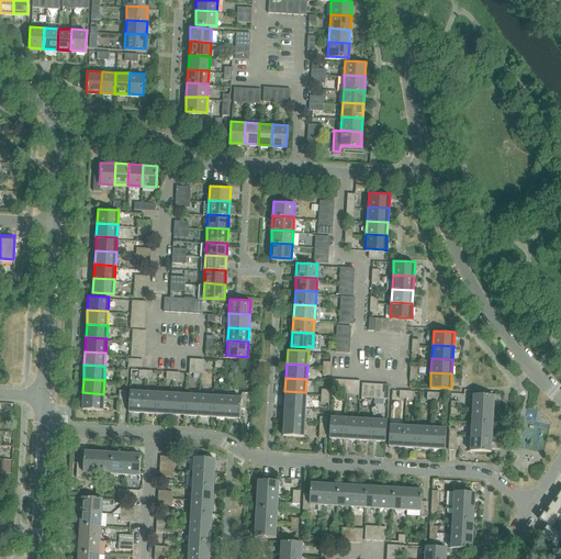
[(127,410),(142,411),(143,390),(128,389),(127,410)]
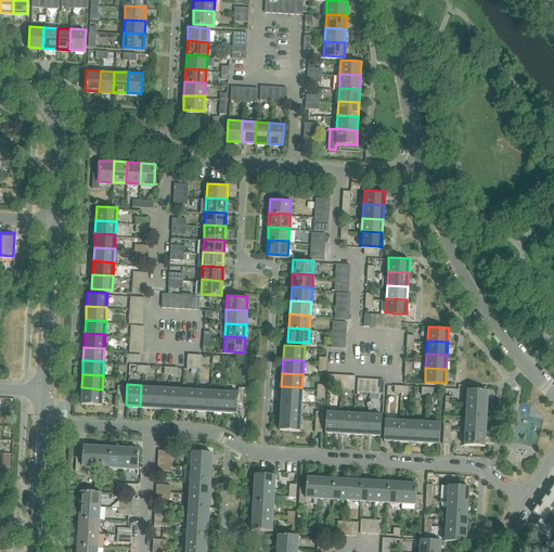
[(155,386),(141,385),(140,406),(154,407),(155,386)]
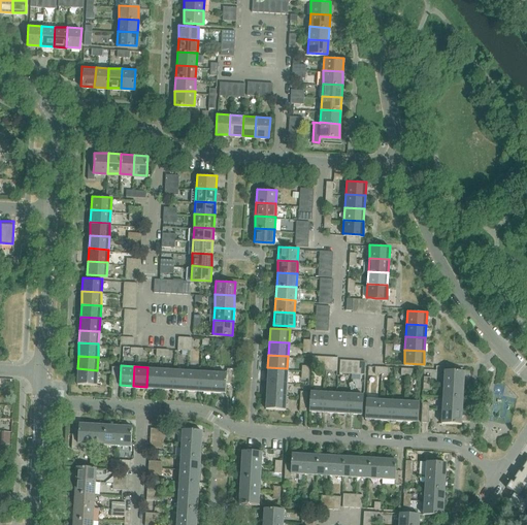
[(160,367),(147,367),(146,387),(159,387),(160,367)]
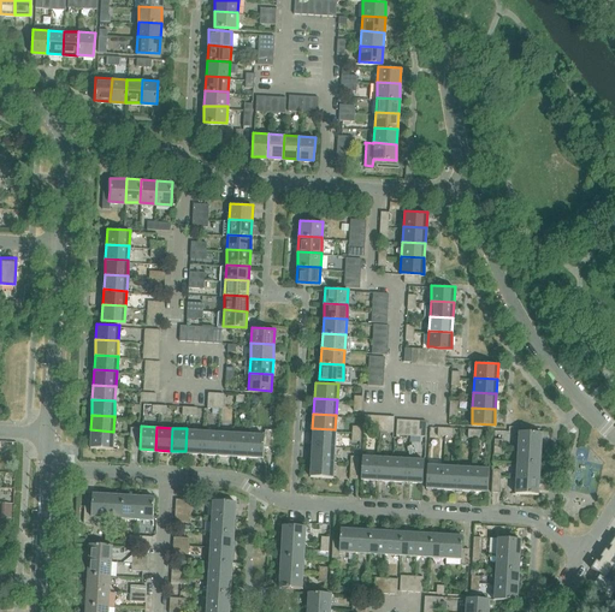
[(201,452),(202,429),(187,428),(185,451),(201,452)]
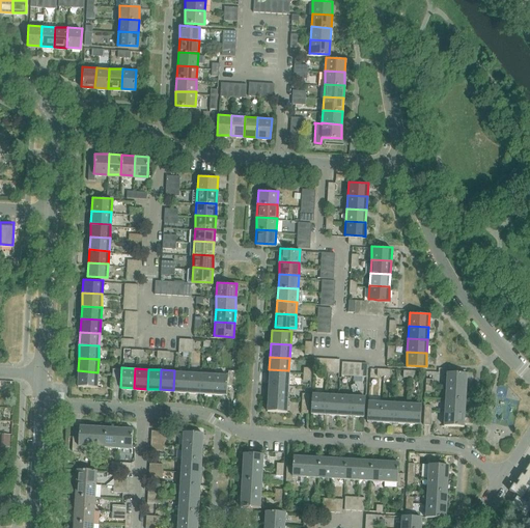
[(268,383),(288,384),(288,370),(269,369),(268,383)]
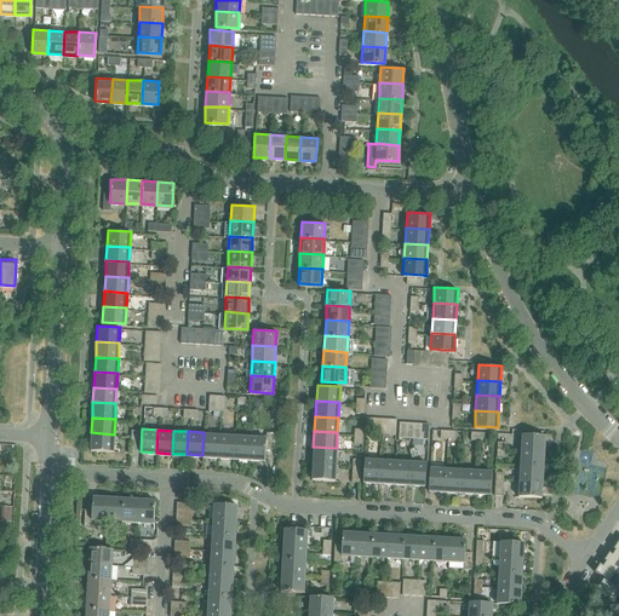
[(114,435),(91,432),(90,449),(113,450),(114,435)]
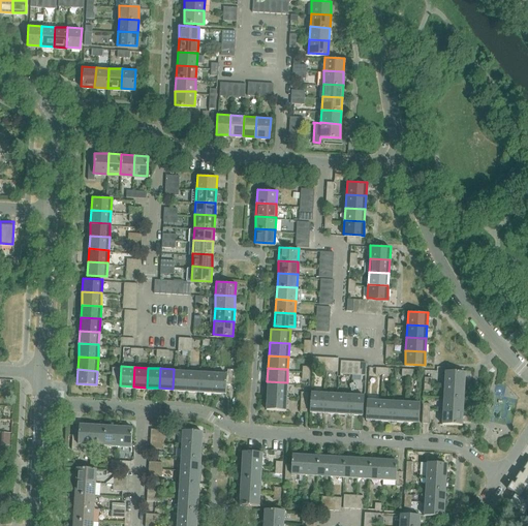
[(185,390),(187,370),(174,369),(173,389),(185,390)]
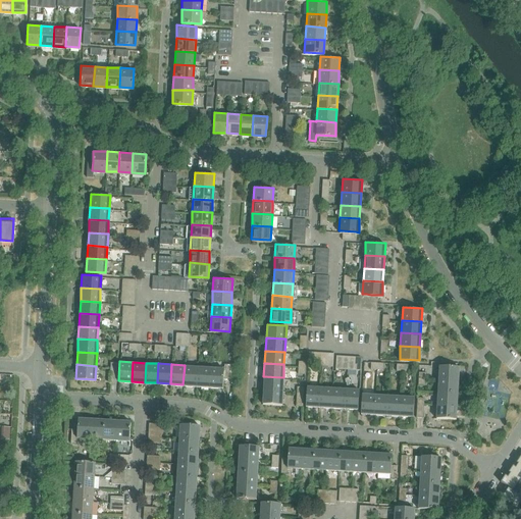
[(458,365),(438,364),(438,377),(458,378),(458,365)]
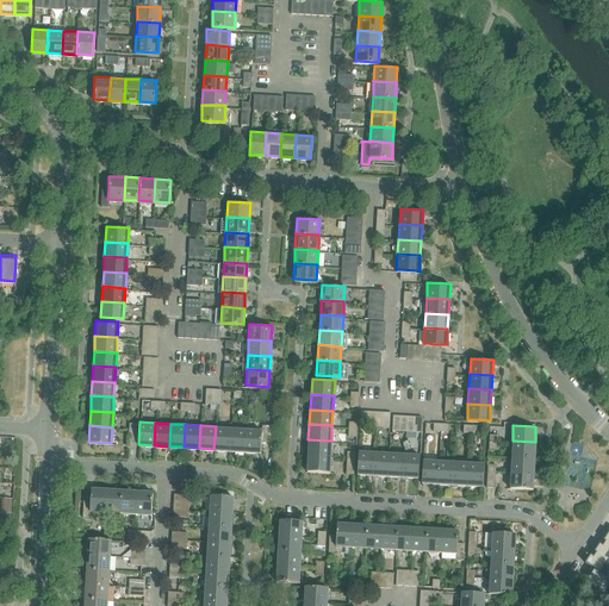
[(213,449),(229,450),(230,428),(216,426),(213,449)]
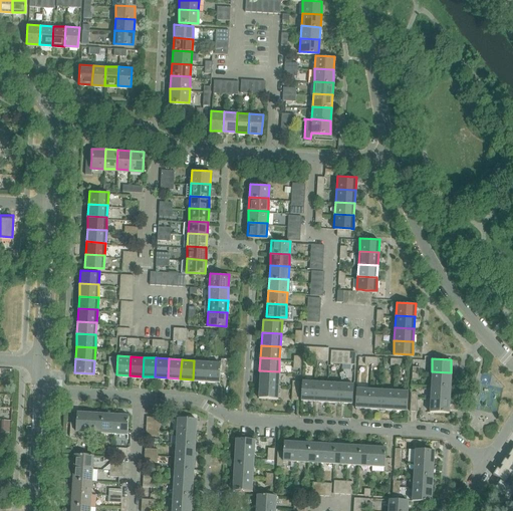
[(193,379),(206,379),(207,360),(194,360),(193,379)]
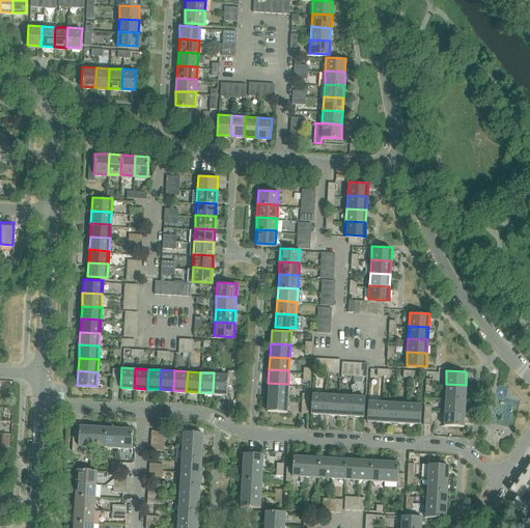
[(214,372),(213,392),(226,393),(226,383),(227,373),(214,372)]
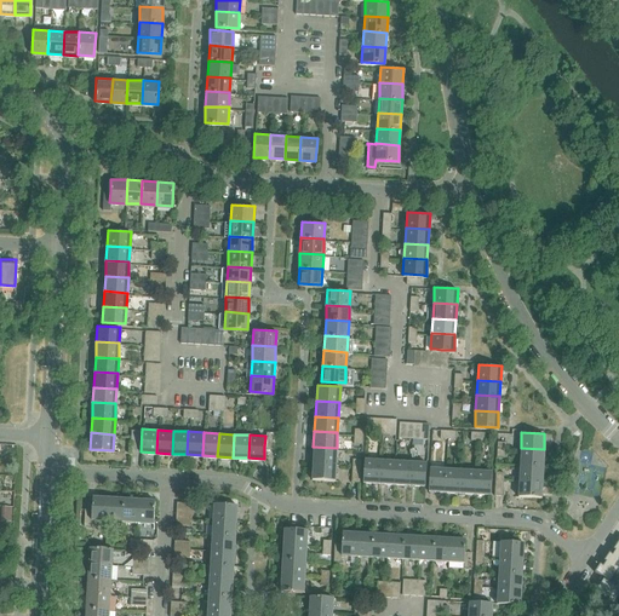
[(313,447),(313,461),(336,462),(337,448),(313,447)]
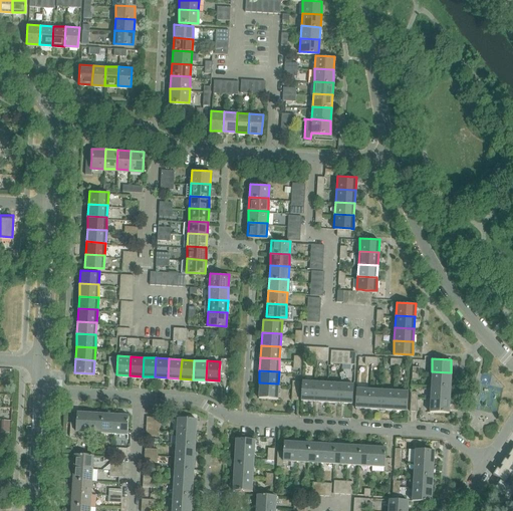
[(432,371),(431,385),(450,386),(451,372),(432,371)]
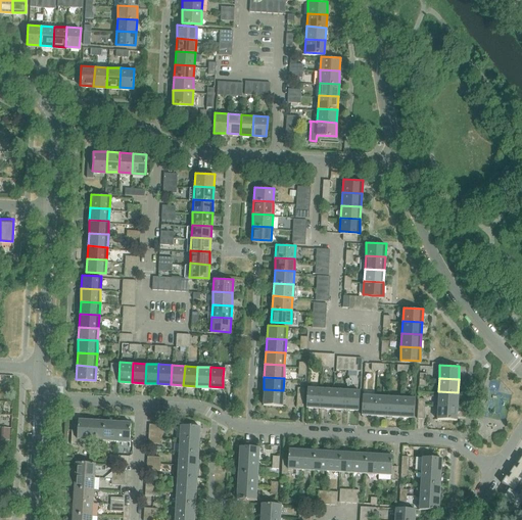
[(305,406),(319,407),(320,387),(306,386),(305,406)]
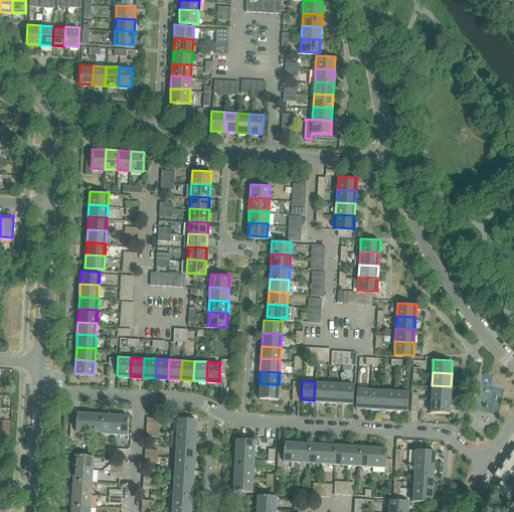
[(327,400),(328,381),(315,381),(314,400),(327,400)]
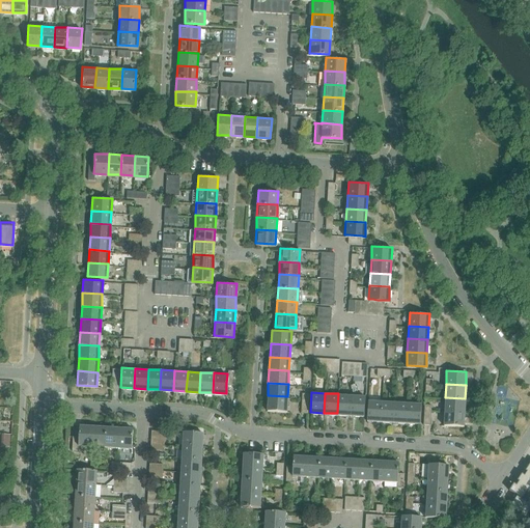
[(351,394),(338,393),(337,413),(350,414),(351,394)]
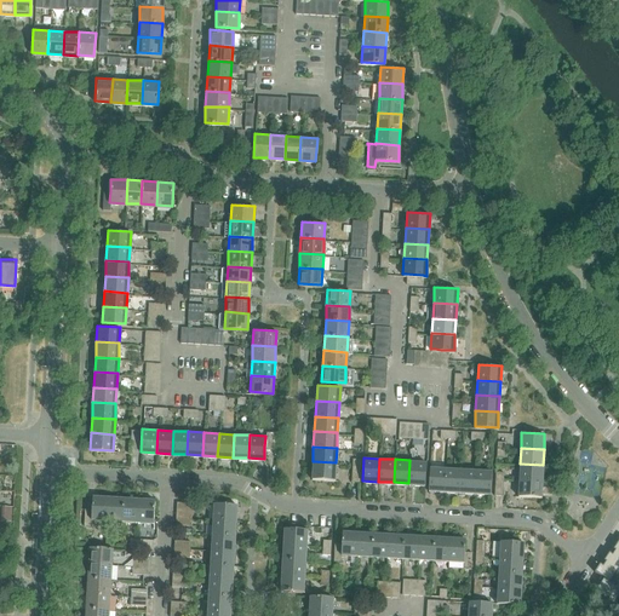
[(410,460),(408,483),(424,484),(425,461),(410,460)]
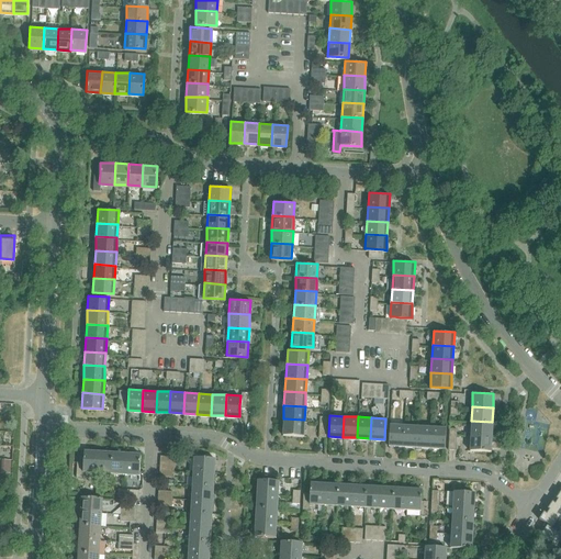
[(283,418),(282,433),(303,434),(304,420),(283,418)]
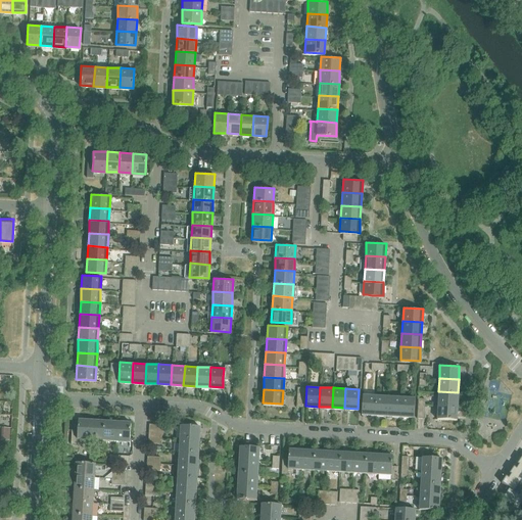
[(438,391),(437,404),(457,405),(458,392),(438,391)]
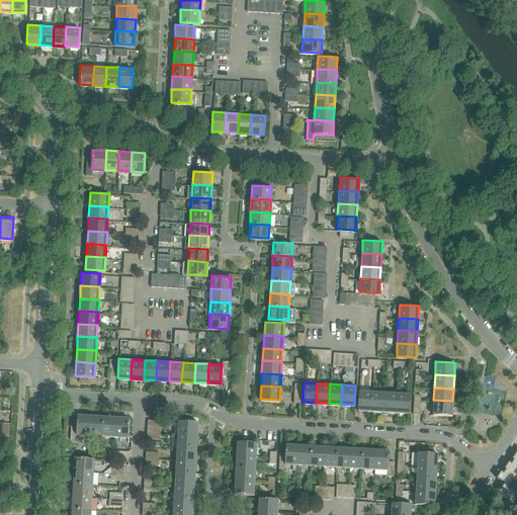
[(357,409),(370,410),(371,391),(358,390),(357,409)]
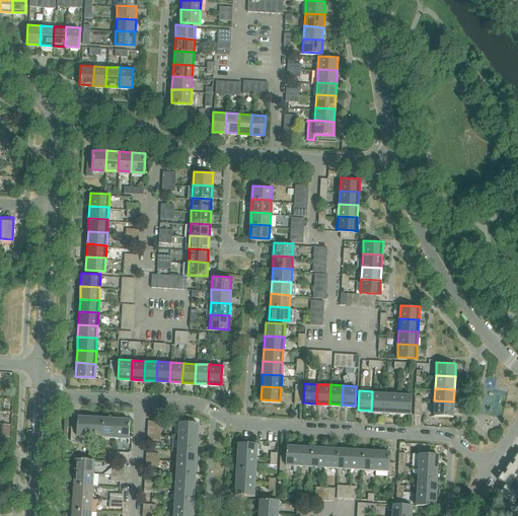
[(371,411),(384,412),(385,392),(372,391),(371,411)]
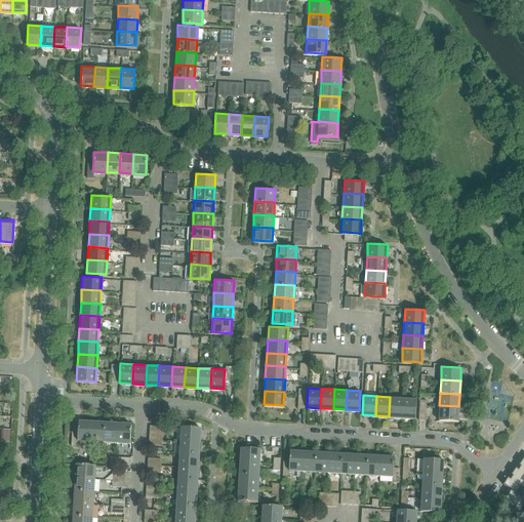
[(389,416),(401,416),(403,397),(390,397),(389,416)]
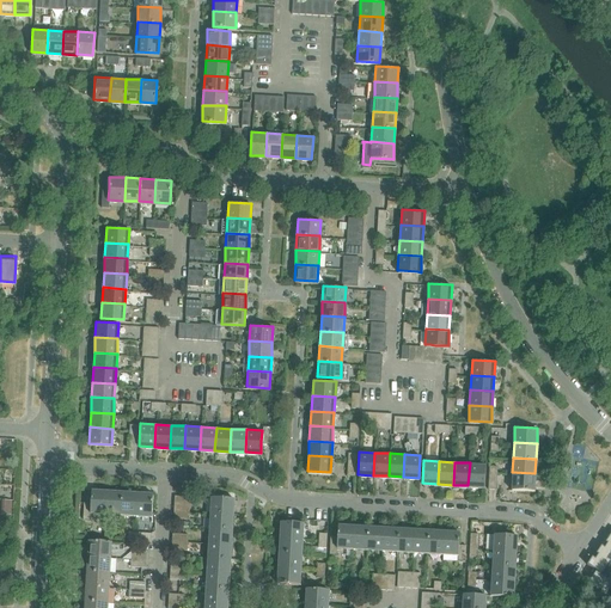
[(470,462),(468,485),(483,486),(486,464),(470,462)]
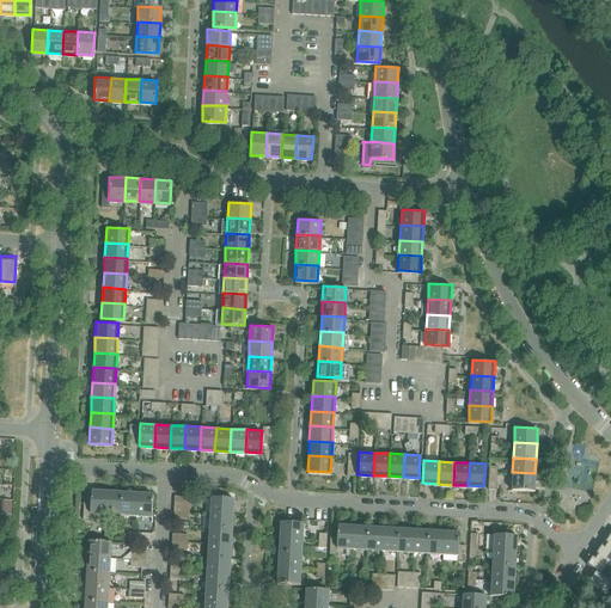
[(535,473),(512,472),(511,487),(535,489),(535,473)]
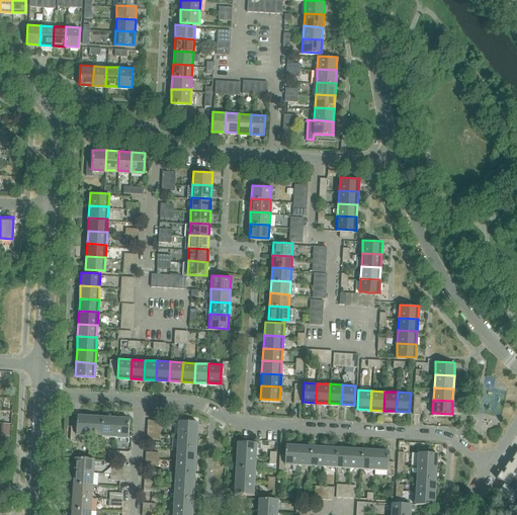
[(76,433),(89,434),(90,415),(77,414),(76,424),(76,433)]
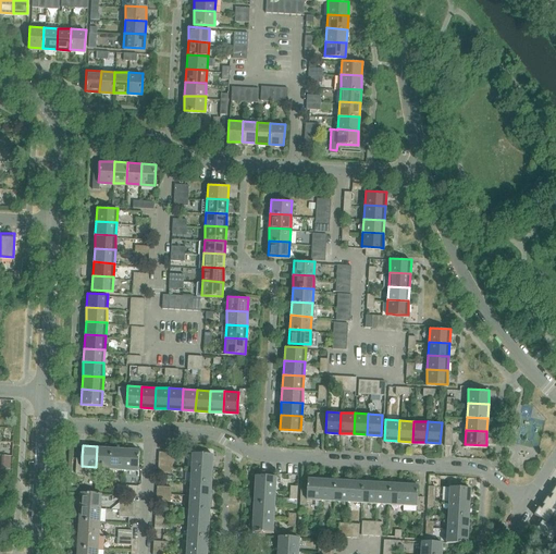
[(96,467),(109,467),(111,446),(97,446),(96,467)]
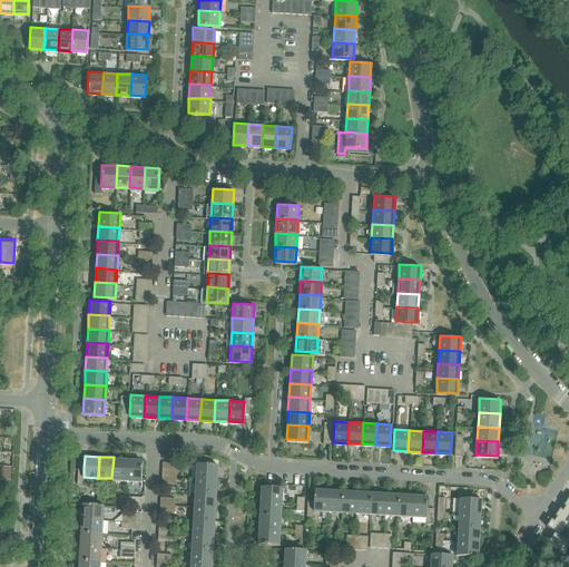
[(111,478),(126,479),(127,458),(114,457),(111,478)]
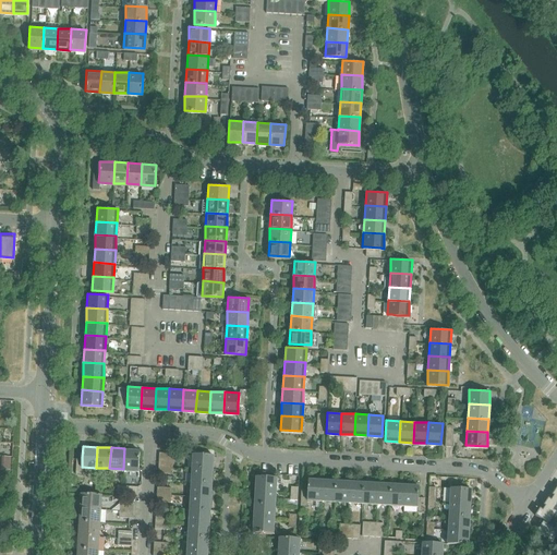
[(124,448),(123,469),(137,470),(138,449),(124,448)]
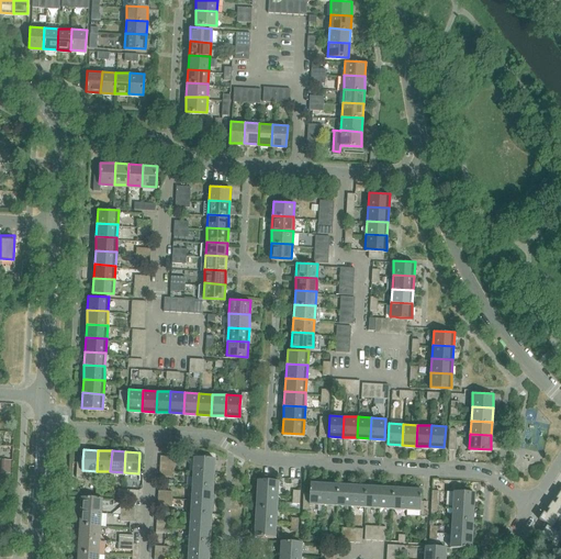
[(193,456),(192,470),(213,471),(214,457),(193,456)]
